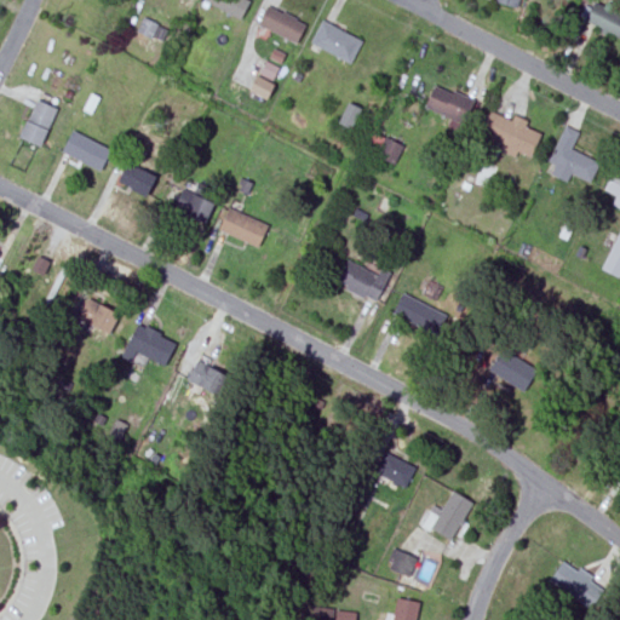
[(207,0),(241,19),(251,1),(248,0),(207,0)]
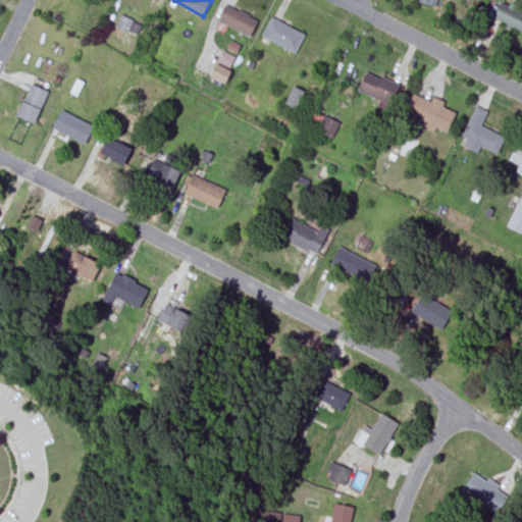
[(414,0),(414,2),(437,8),(439,0),(414,0)]
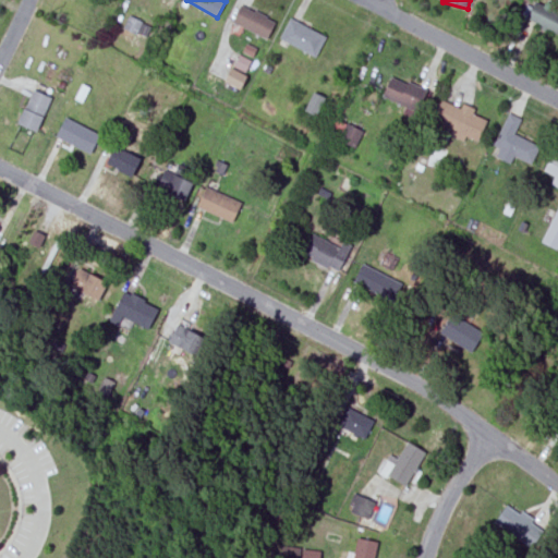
[(557,36),(557,14),(533,2),(525,20),(557,36)]
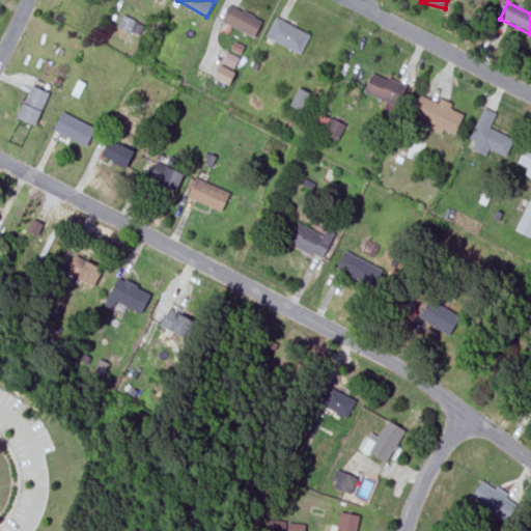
[(259,21),(226,6),(219,23),(252,37),(259,21)]
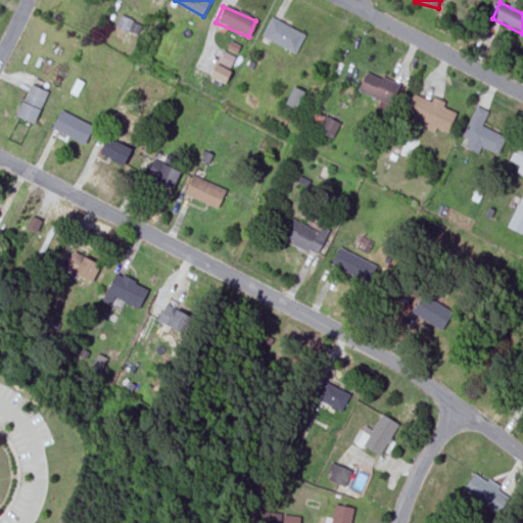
[(137,34),(141,24),(121,14),(115,26),(137,34)]
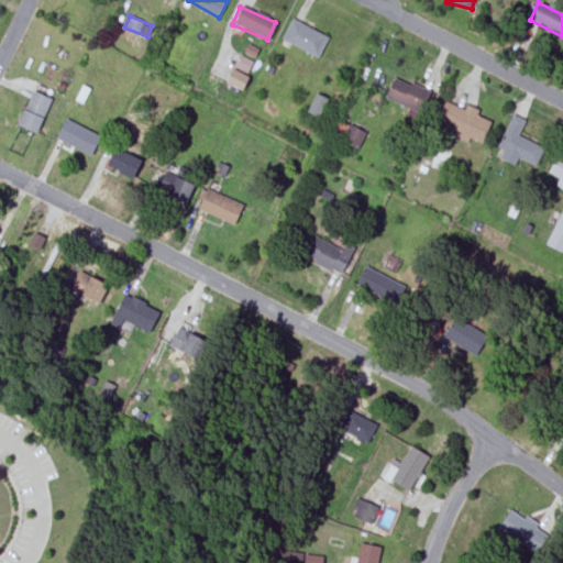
[(315,58),(327,39),(291,19),(280,39),(315,58)]
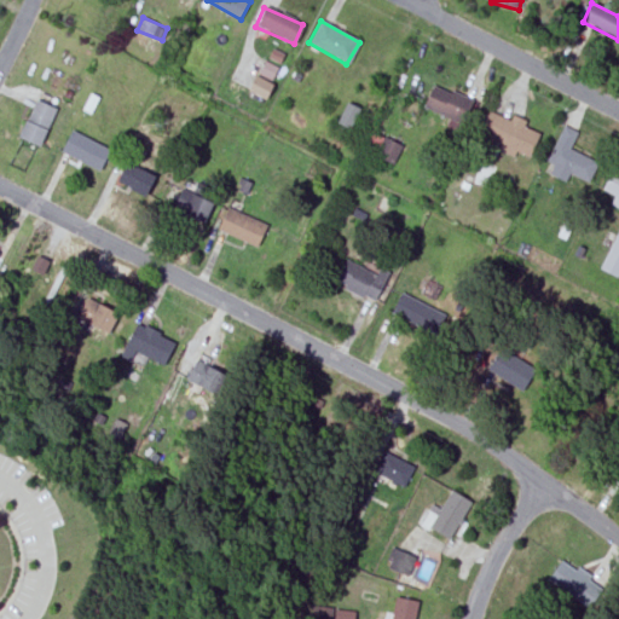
[(259,71),(272,79),(278,67),(265,59),(259,71)]
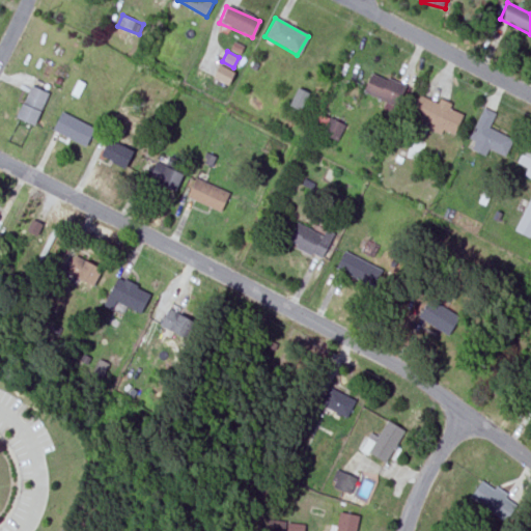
[(214,77),(229,84),(235,72),(220,64),(214,77)]
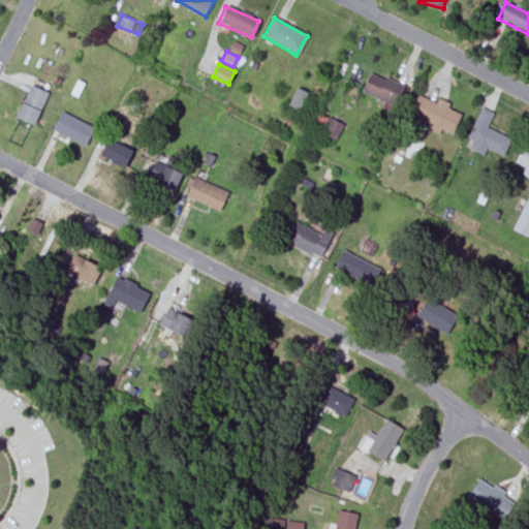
[(402,84),(368,71),(361,92),(395,104),(402,84)]
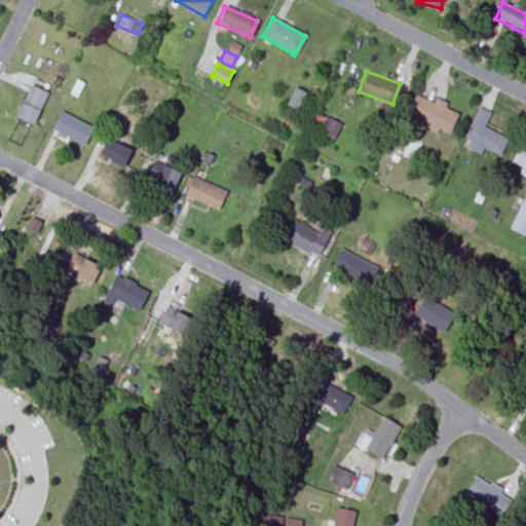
[(14,117),(32,124),(45,92),(28,84),(14,117)]
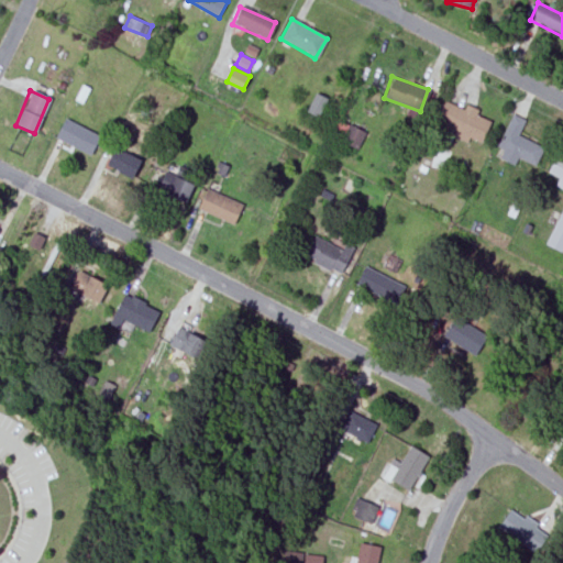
[(307,111),(320,117),(328,97),(316,92),(307,111)]
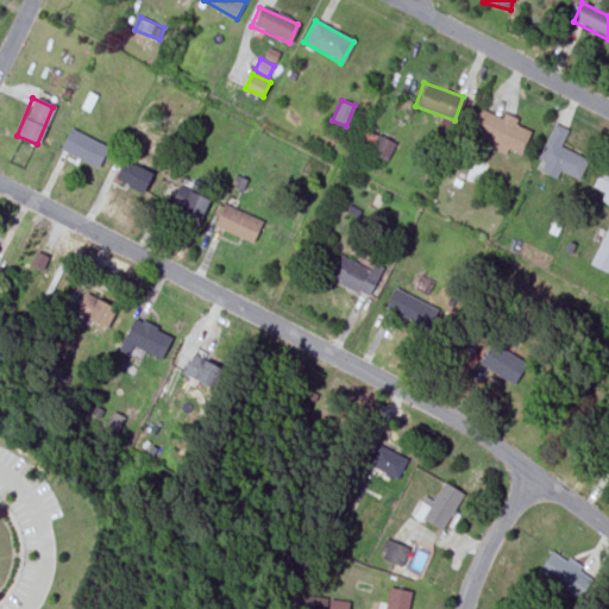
[(528,129),(515,124),(516,120),(478,107),(468,136),(519,155),(528,129)]
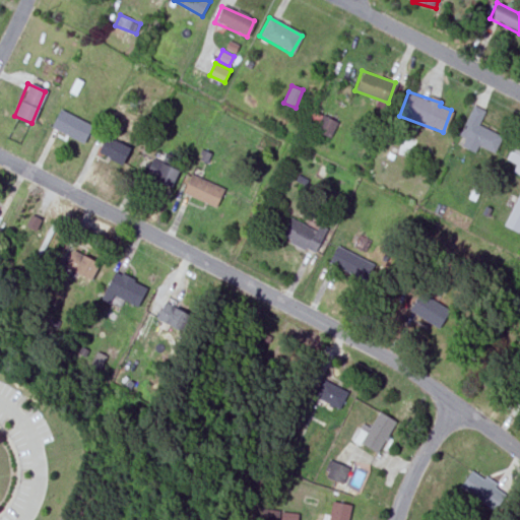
[(458,134),(465,137),(462,143),(492,156),(501,135),(476,125),(483,111),(471,106),(458,134)]
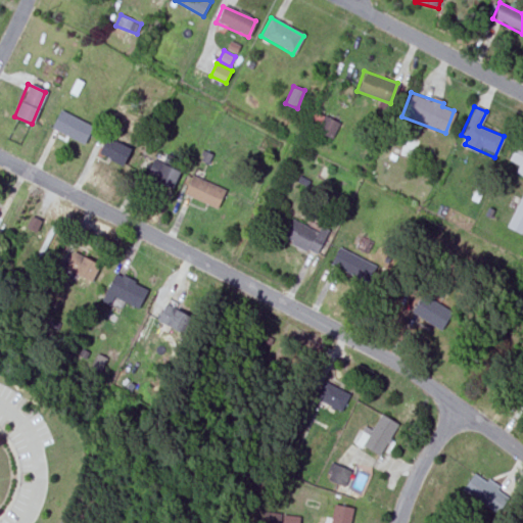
[(91,125),(59,109),(50,127),(82,143),(91,125)]
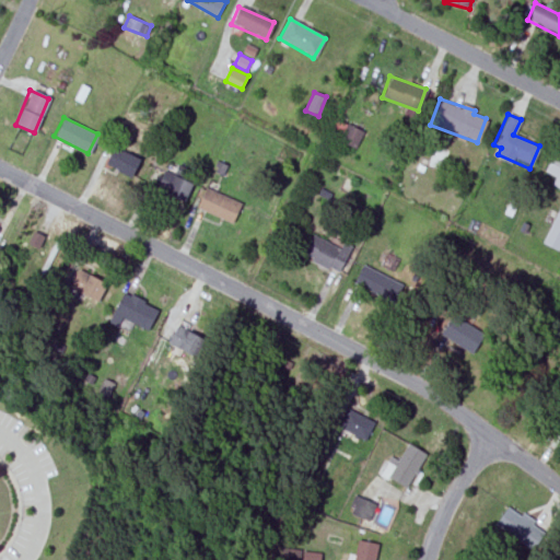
[(340,139),(356,148),(364,131),(348,123),(340,139)]
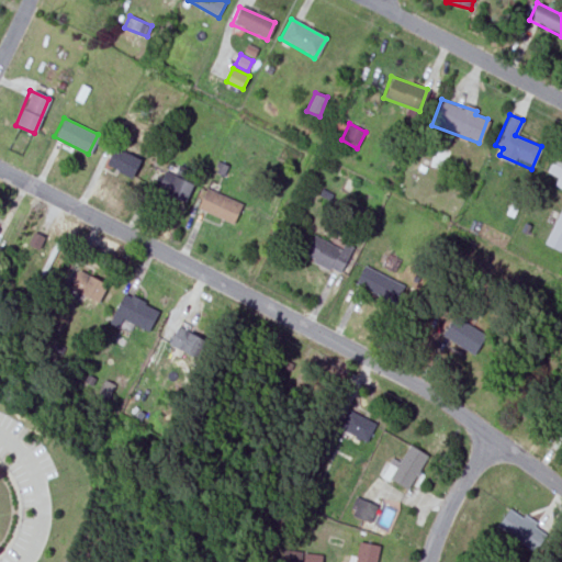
[(130,177),(139,159),(113,146),(104,164),(130,177)]
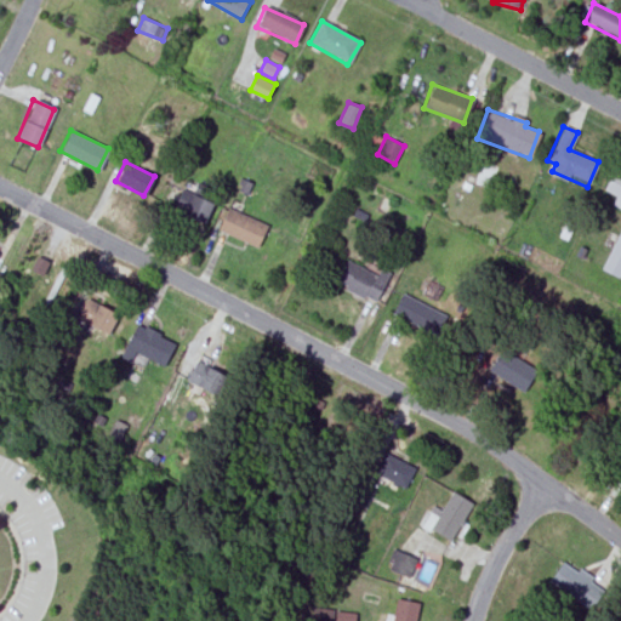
[(620,172),(614,169),(602,188),(616,197),(611,204),(620,209),(620,172)]
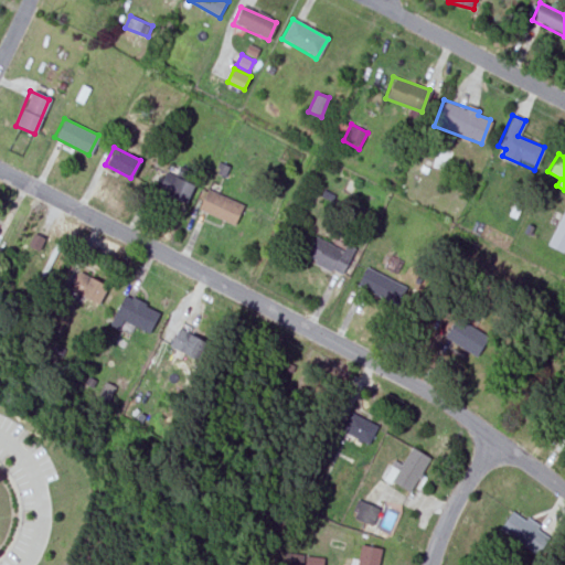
[(192,184),(166,172),(158,191),(184,203),(192,184)]
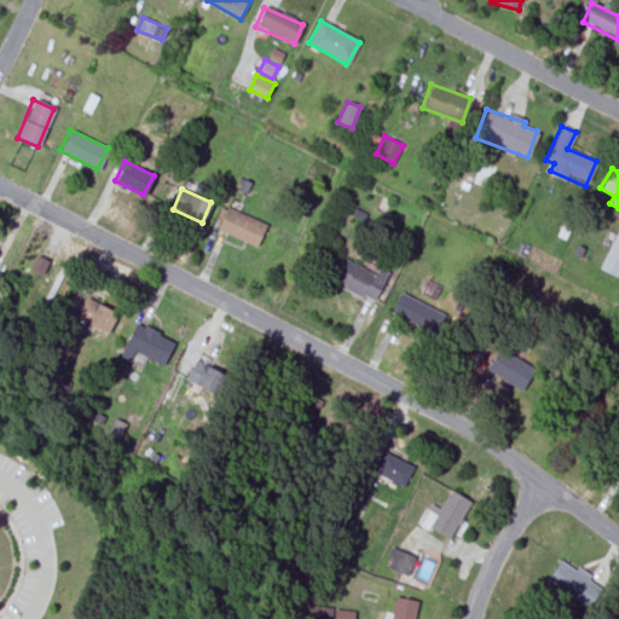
[(217,229),(255,246),(265,223),(225,207),(217,229)]
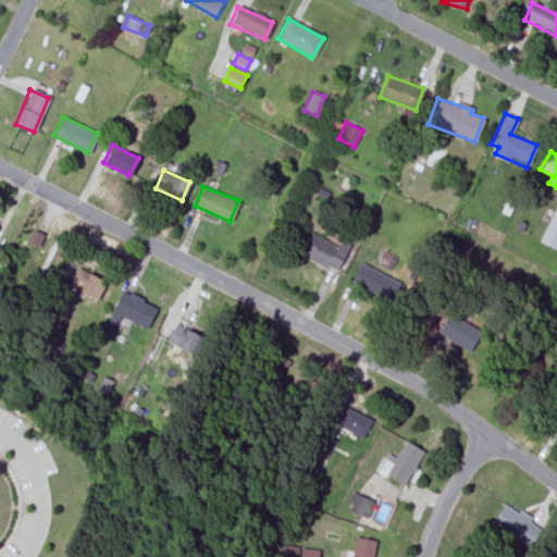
[(556,206),(540,242),(556,250),(556,206)]
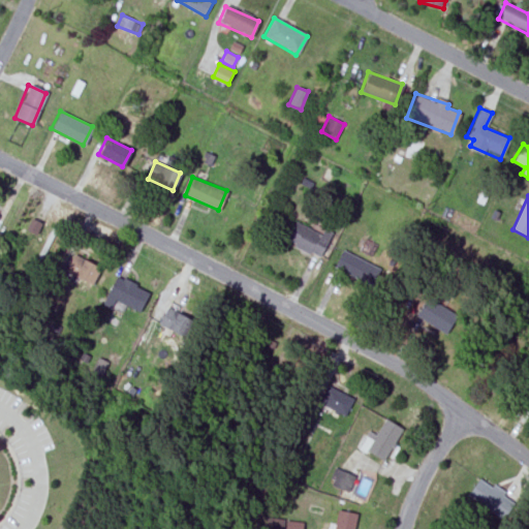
[(28,229),(37,232),(41,222),(32,218),(28,229)]
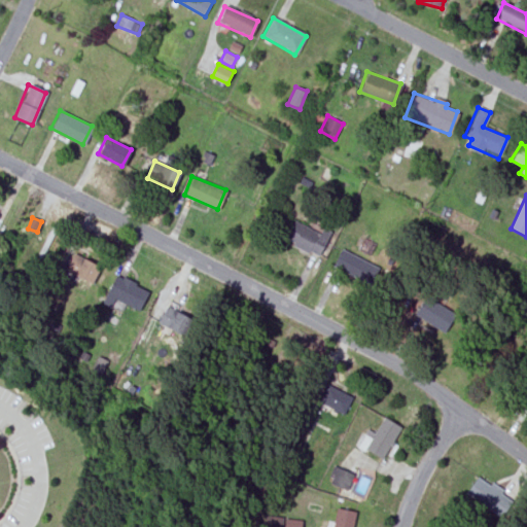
[(318,232),(292,220),(283,239),(318,255),(329,232),(320,227),(318,232)]
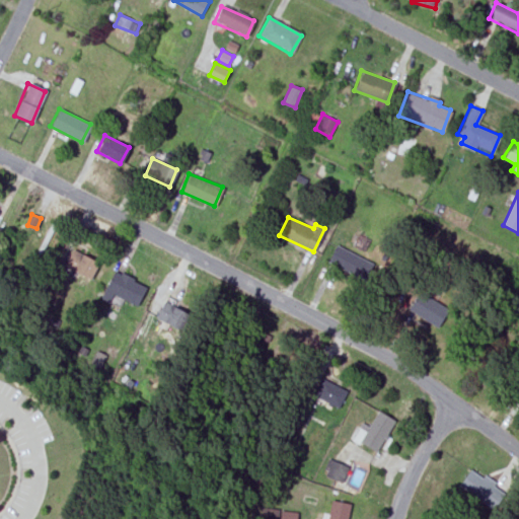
[(326,261),(363,279),(371,263),(335,244),(326,261)]
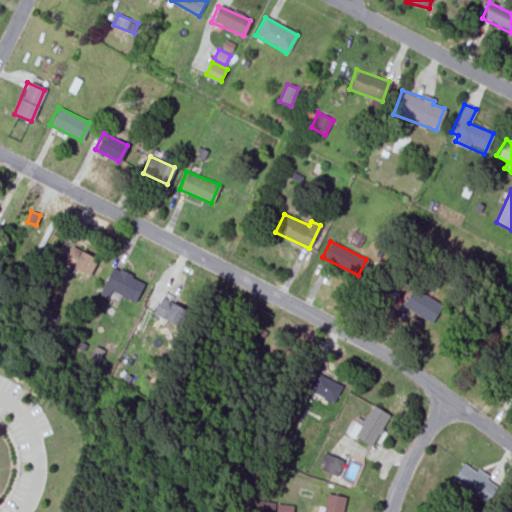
[(90,276),(99,259),(73,245),(63,262),(90,276)]
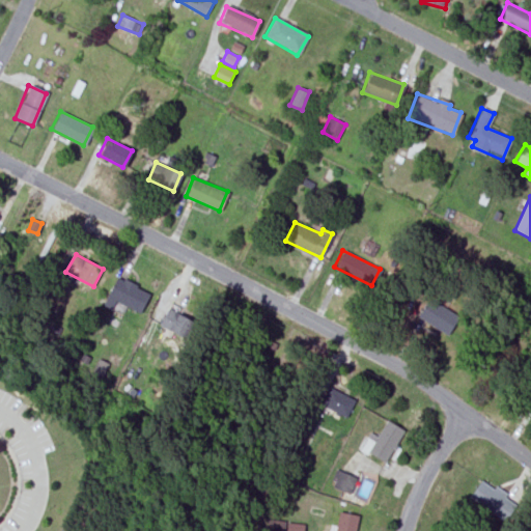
[(111,309),(115,301),(139,312),(148,291),(115,276),(102,305),(111,309)]
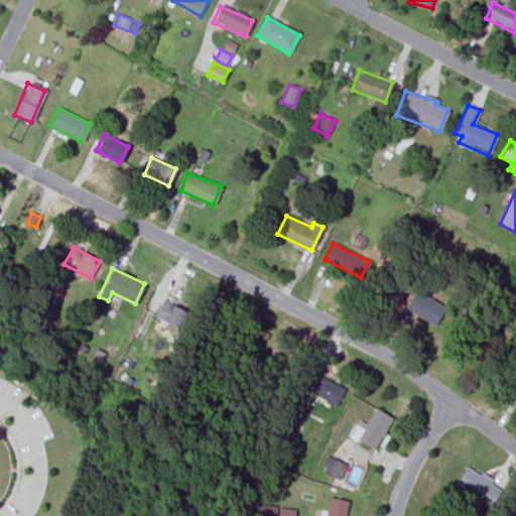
[(405,308),(433,326),(444,306),(416,289),(405,308)]
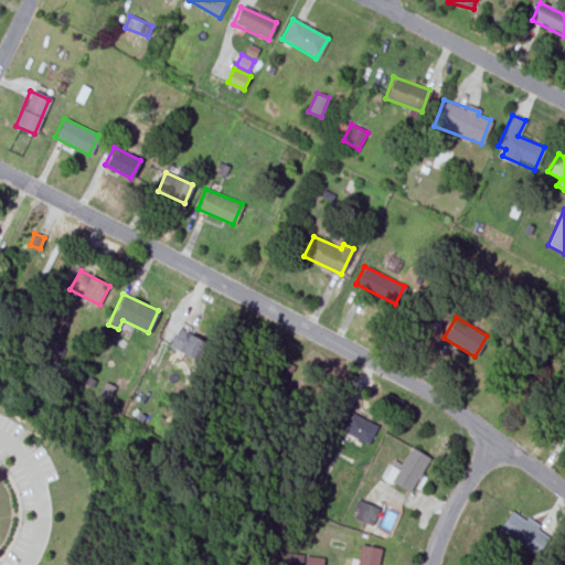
[(167,345),(196,360),(205,341),(176,327),(167,345)]
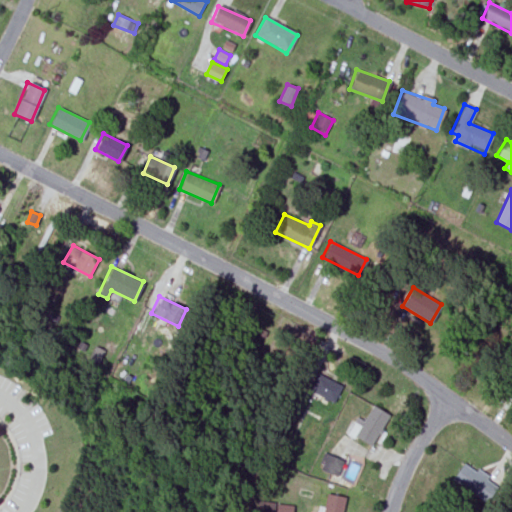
[(308,389),(331,403),(341,386),(317,373),(308,389)]
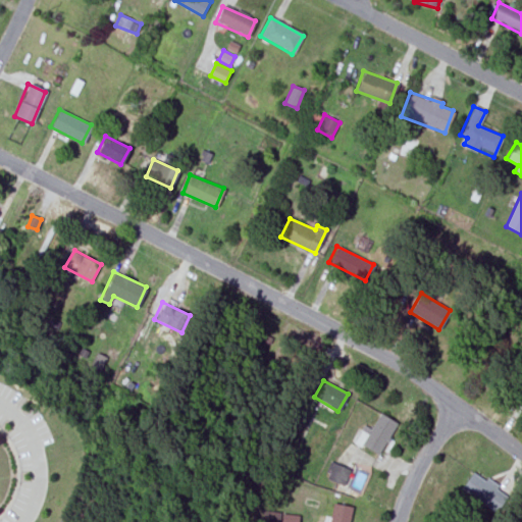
[(396,423),(378,413),(360,445),(377,455),(396,423)]
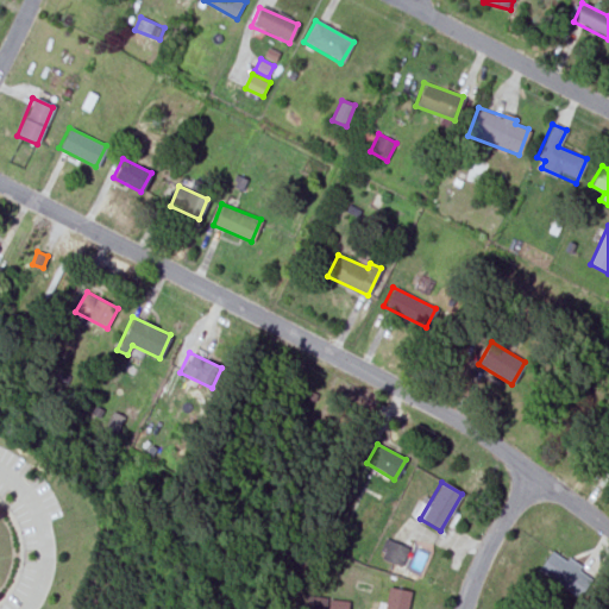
[(401,566),(406,546),(383,540),(378,560),(401,566)]
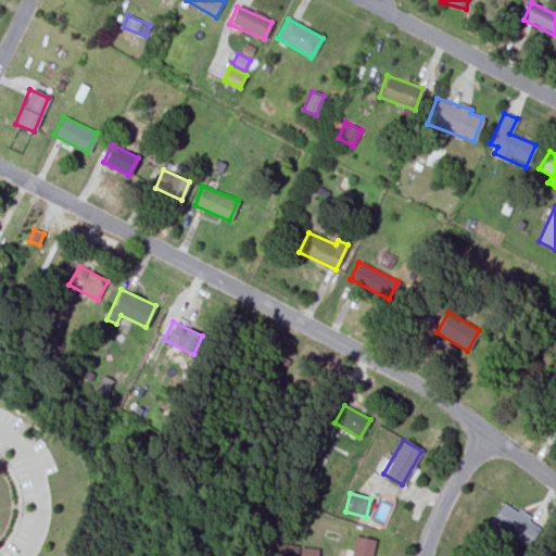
[(491,522),(528,542),(539,522),(502,503),(491,522)]
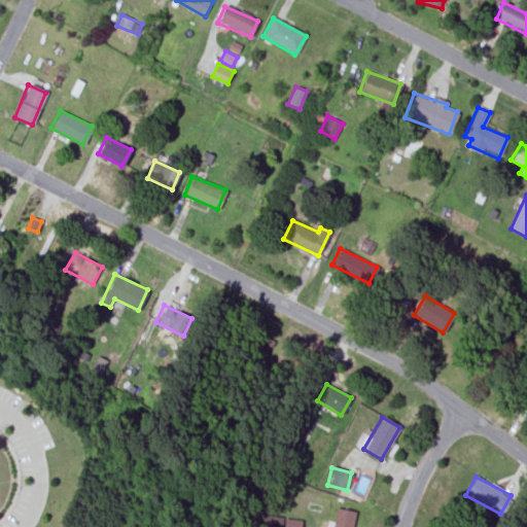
[(351,526),(354,512),(336,508),(331,526),(351,526)]
